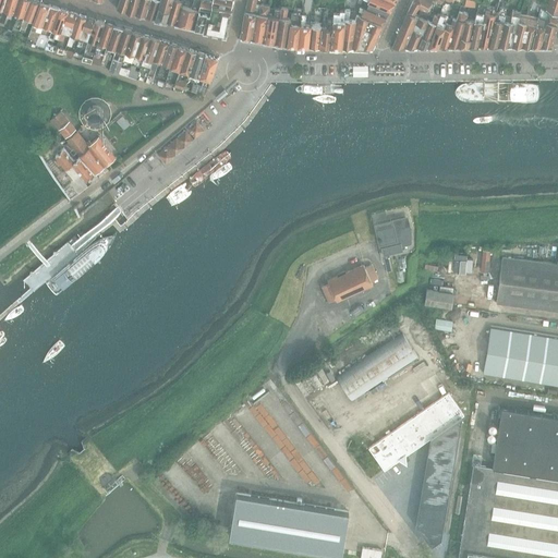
[(13,13),(16,0),(4,0),(0,14),(0,20),(4,22),(8,12),(13,13)]
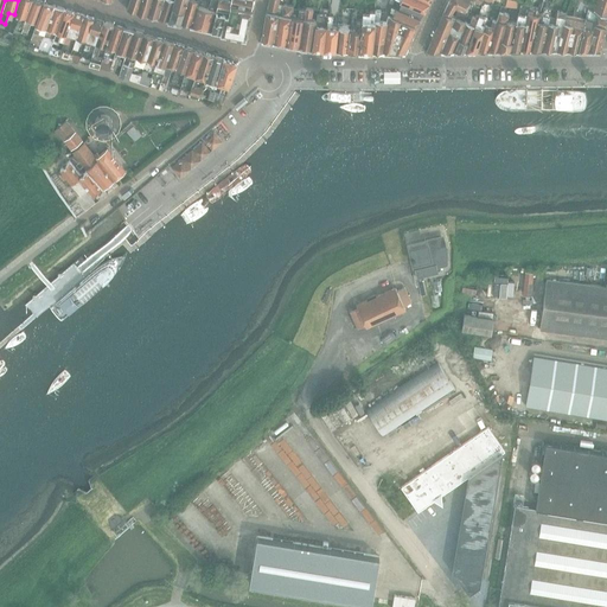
[(19,38),(21,32),(32,0),(18,0),(14,14),(20,17),(12,36),(19,39),(19,38)]
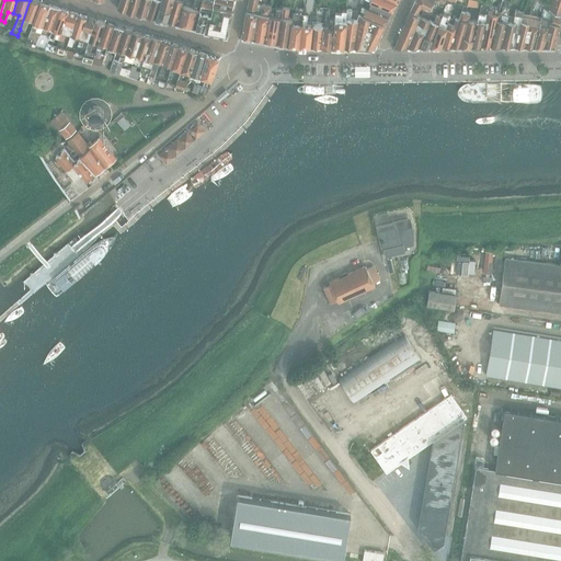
[(33,21),(41,2),(34,0),(30,0),(20,30),(24,32),(29,20),(33,21)]
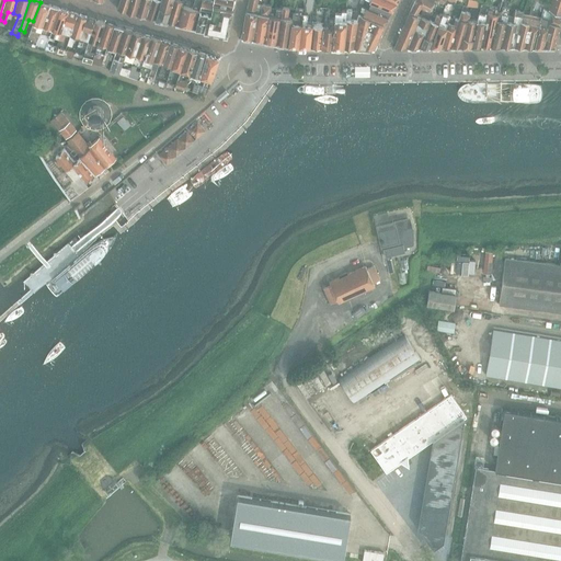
[(119,0),(117,9),(126,11),(128,0),(119,0)]
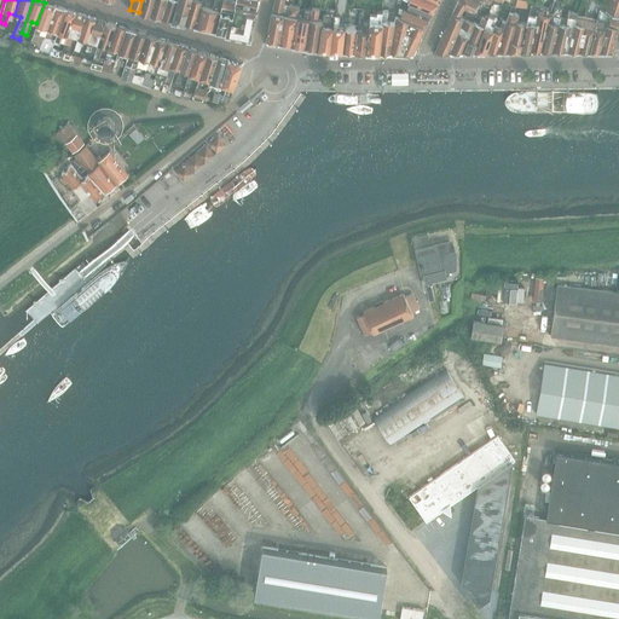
[(149,16),(152,0),(142,0),(139,12),(149,16)]
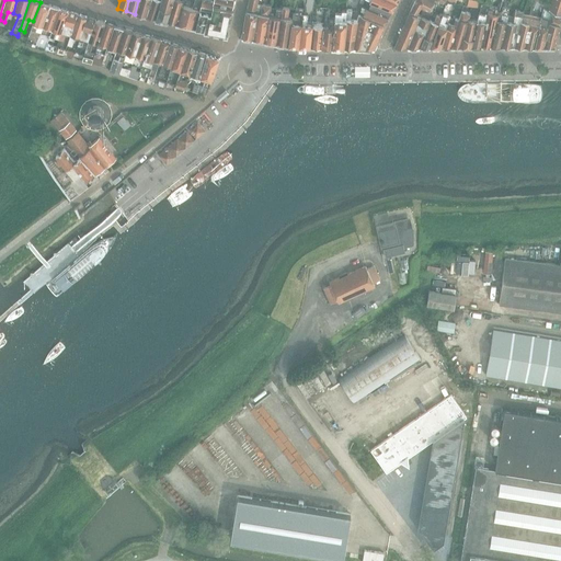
[(138,0),(135,14),(145,16),(149,0),(138,0)]
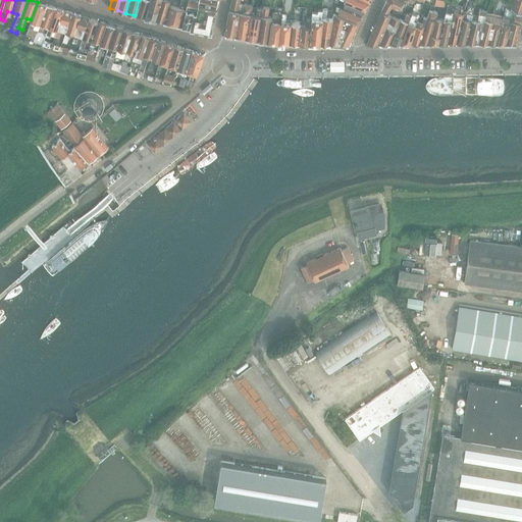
[(139,0),(135,15),(145,17),(149,0),(139,0)]
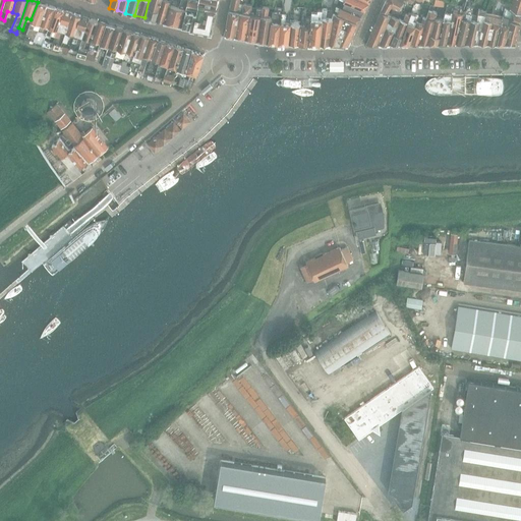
[(155,19),(160,0),(149,0),(145,17),(155,19)]
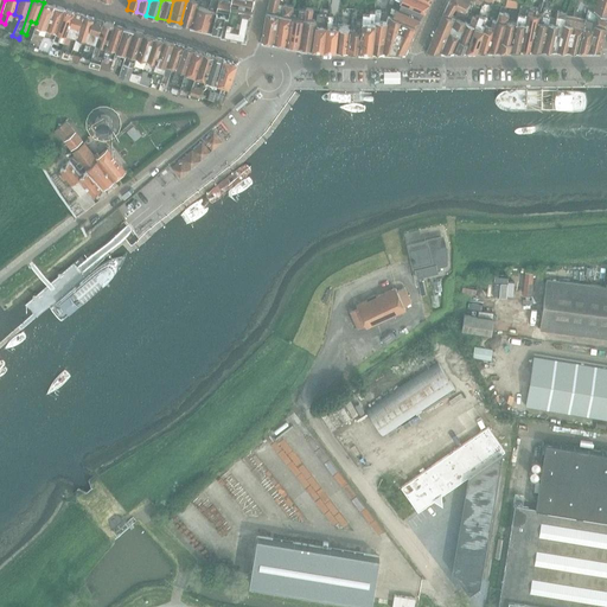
[(190,25),(196,5),(197,0),(196,0),(186,0),(180,23),(190,25)]
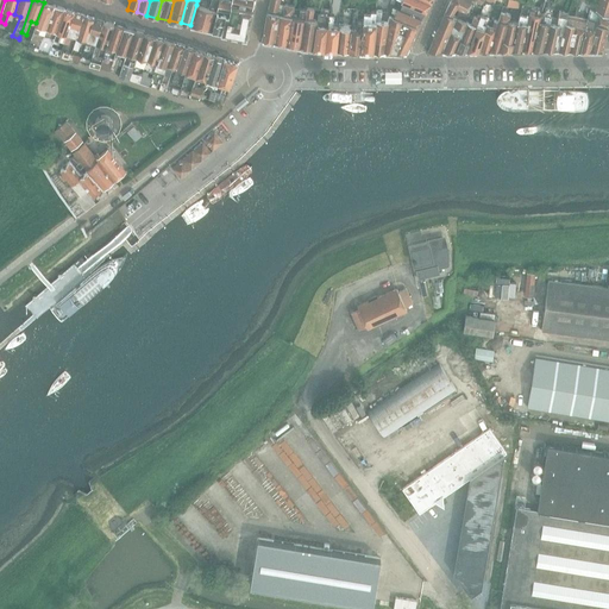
[(211,0),(208,8),(196,5),(190,25),(212,30),(217,12),(217,11),(219,0),(211,0)]
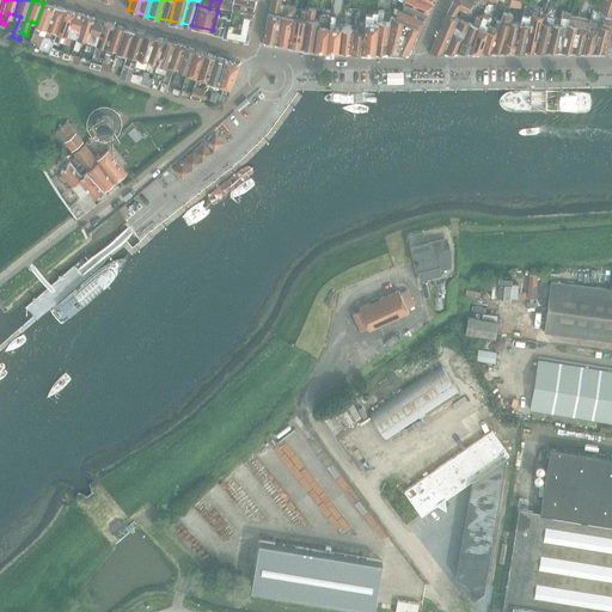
[(228,16),(232,5),(232,4),(221,0),(220,0),(218,11),(218,12),(228,16)]
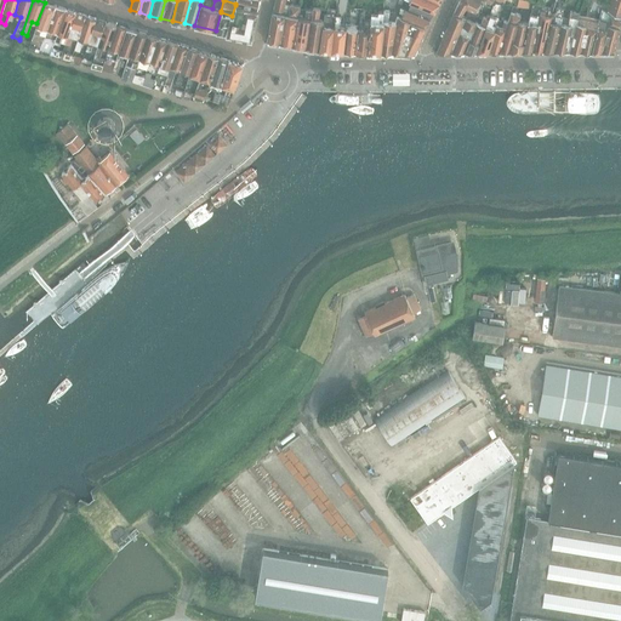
[(280,43),(288,3),(285,3),(285,0),(274,0),(272,12),(271,27),(267,41),(280,43)]
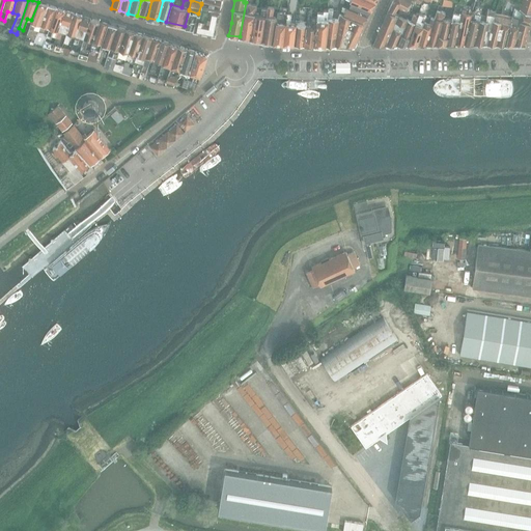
[(371,9),(375,1),(372,0),(350,0),(371,9)]
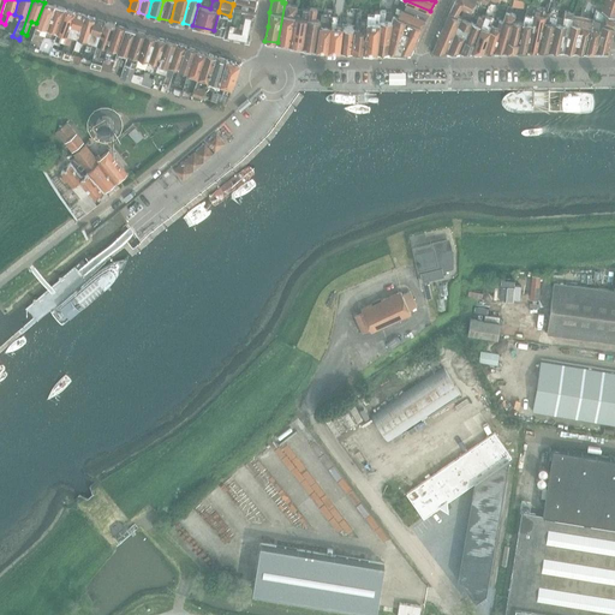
[(477,12),(481,0),(454,0),(454,1),(449,13),(453,15),(452,17),(461,21),(472,23),(472,22),(471,22),(476,11),(477,12)]
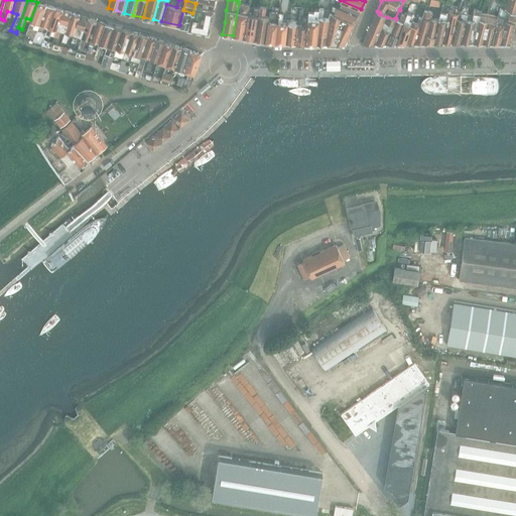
[(515,0),(508,0),(505,9),(515,13),(515,0)]
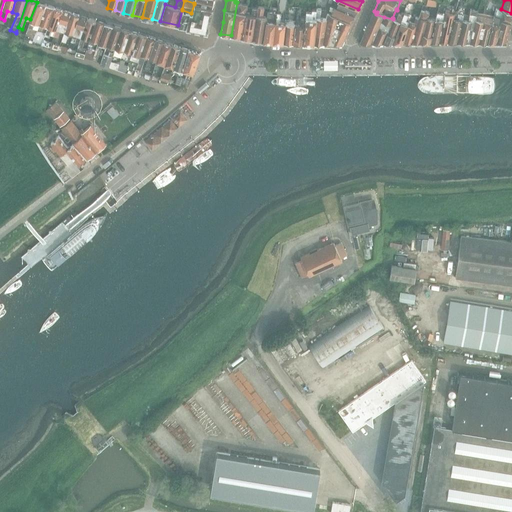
[(355,15),(358,9),(339,1),(336,7),(355,15)]
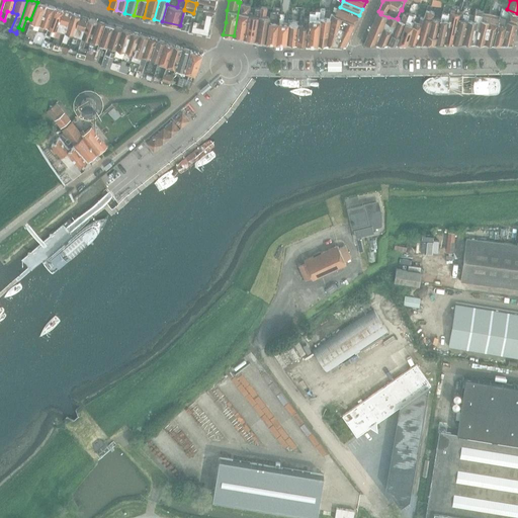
[(36,30),(46,4),(37,2),(30,19),(25,35),(23,40),(32,44),(36,30)]
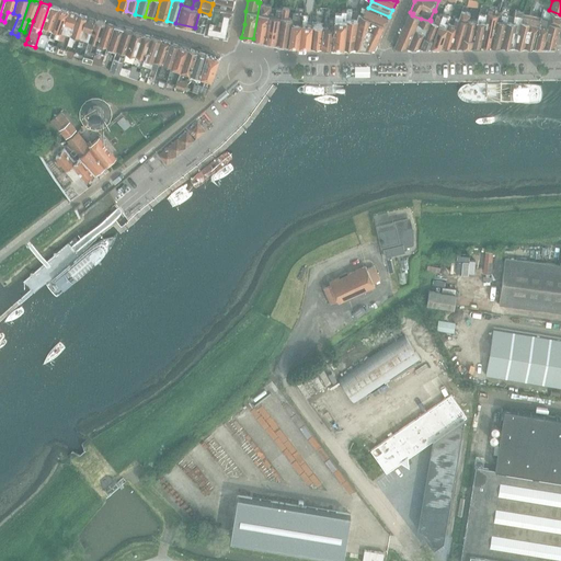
[(264,41),(271,7),(271,4),(260,2),(253,38),(264,41)]
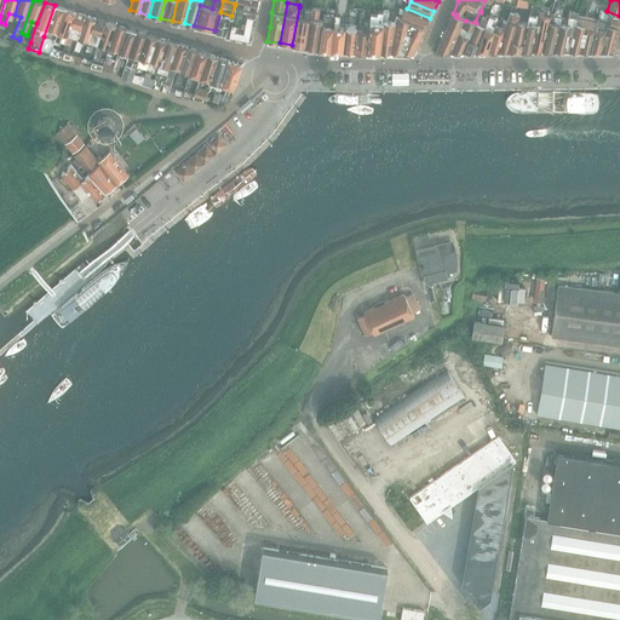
[(53,41),(65,9),(55,5),(44,36),(39,52),(49,56),(52,47),(53,41)]
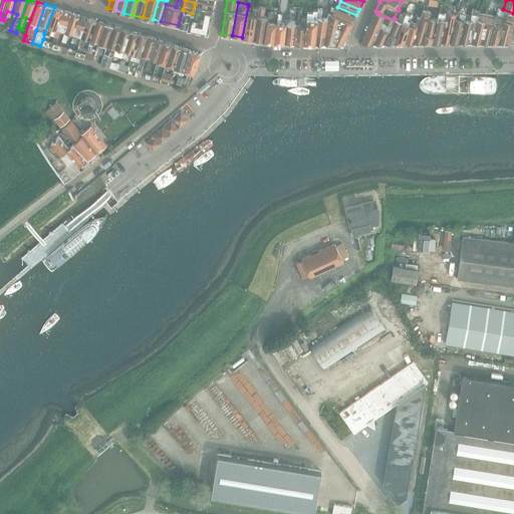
[(208,32),(213,8),(195,4),(192,13),(183,10),(179,25),(208,32)]
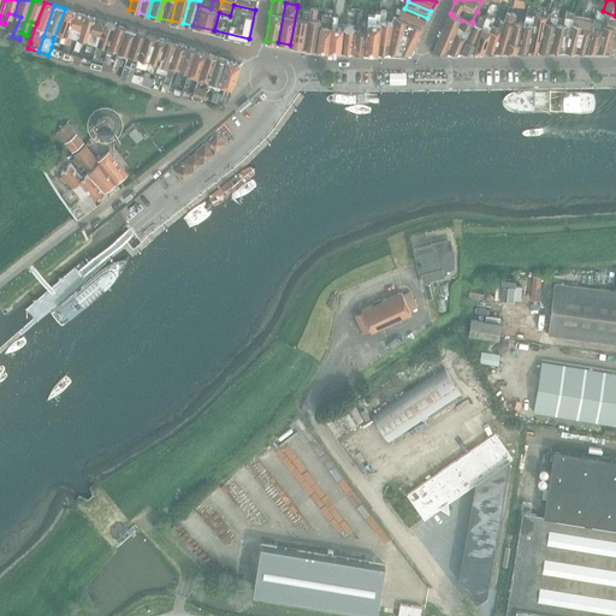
[(317,49),(320,23),(320,19),(317,19),(318,7),(309,6),(309,9),(303,47),(317,49)]
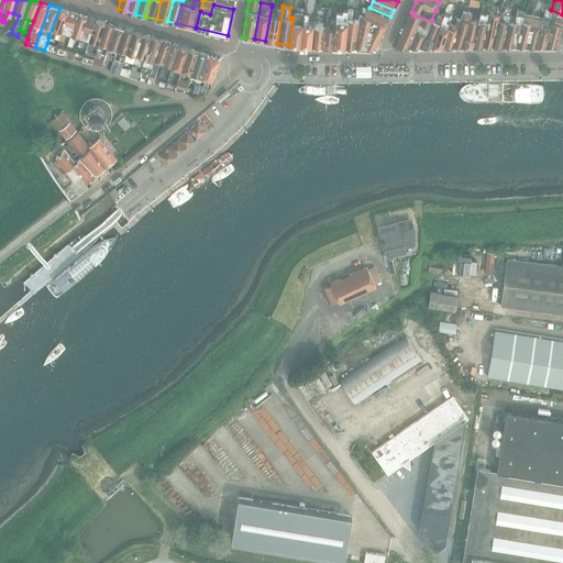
[(277,43),(283,8),(277,7),(277,8),(272,7),(265,41),(277,43)]
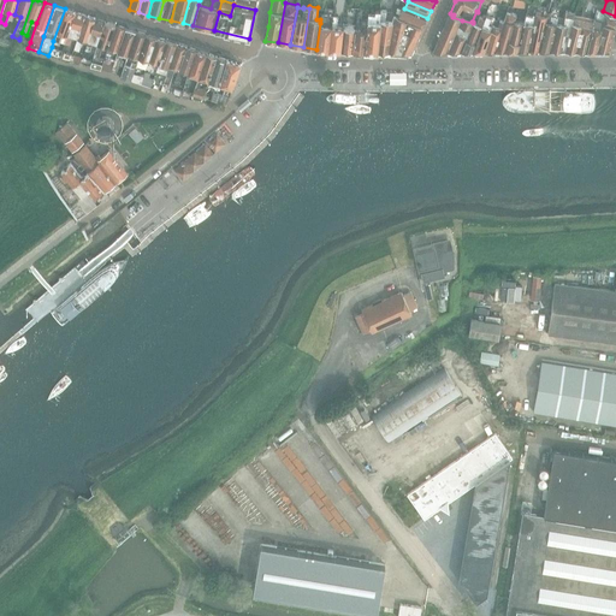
[(391,22),(388,52),(397,52),(410,53),(422,28),(427,18),(401,7),(397,16),(394,15),(391,22)]
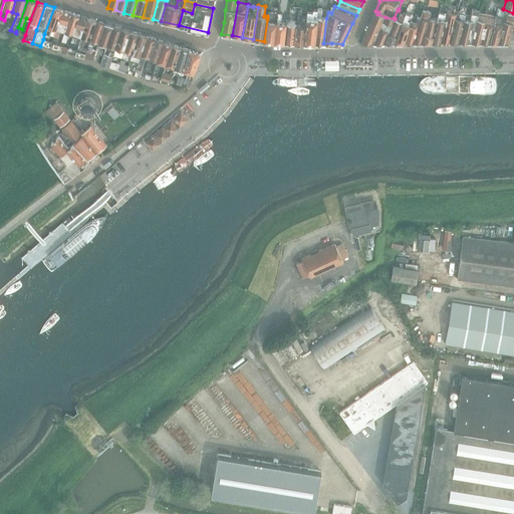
[(459,42),(464,19),(466,7),(460,6),(460,9),(457,10),(456,12),(450,42),(459,42)]
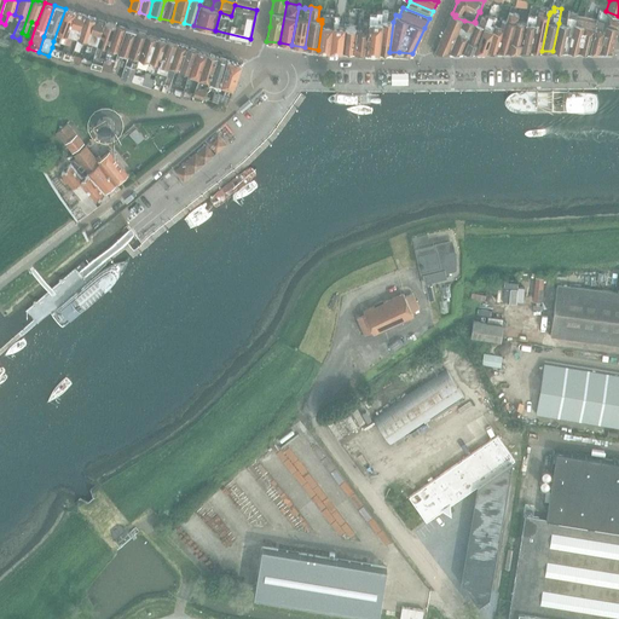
[(68,34),(75,11),(65,9),(53,41),(59,44),(63,33),(68,34)]
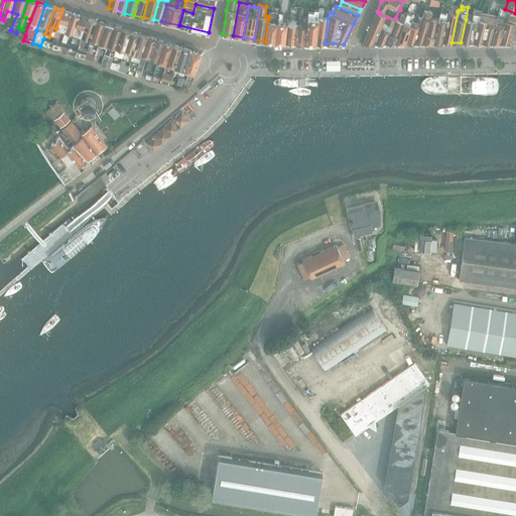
[(452,42),(458,12),(453,11),(453,9),(448,7),(447,11),(442,42),(452,42)]
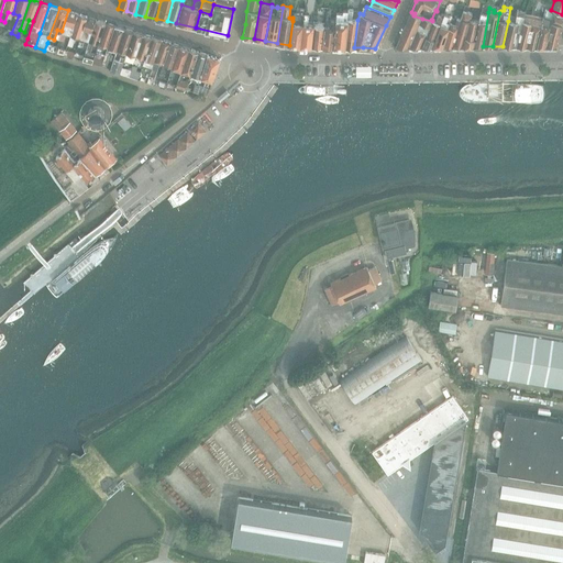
[(354,47),(357,20),(352,20),(353,9),(349,9),(348,11),(344,47),(354,47)]
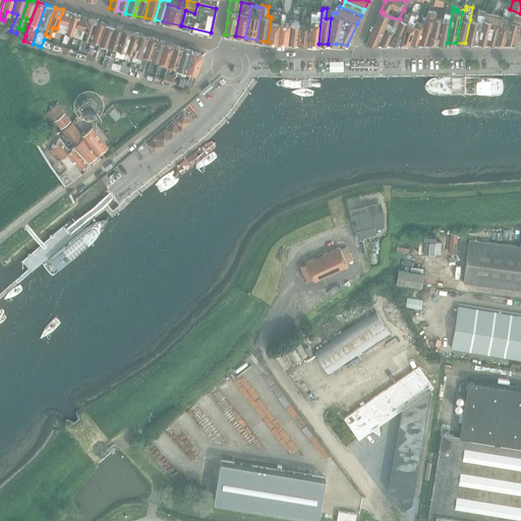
[(477,43),(483,14),(484,9),(478,8),(475,19),(470,19),(465,43),(477,43)]
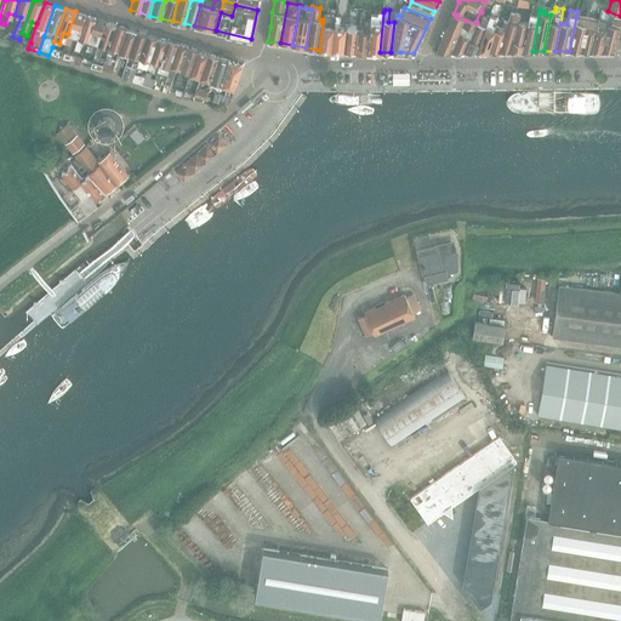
[(602,51),(610,15),(602,10),(598,22),(597,22),(591,51),(602,51)]
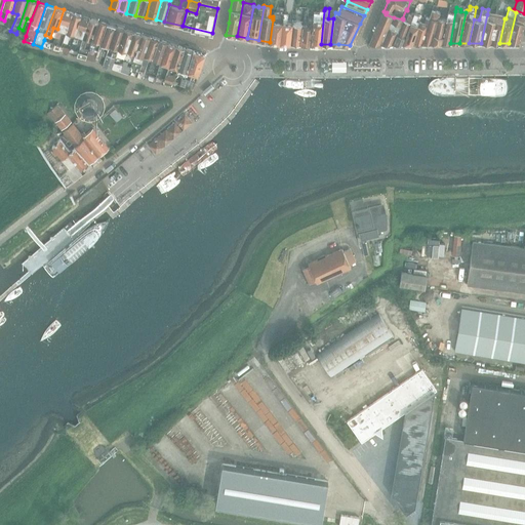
[(66,32),(72,12),(64,9),(57,29),(54,37),(58,39),(62,31),(66,32)]
